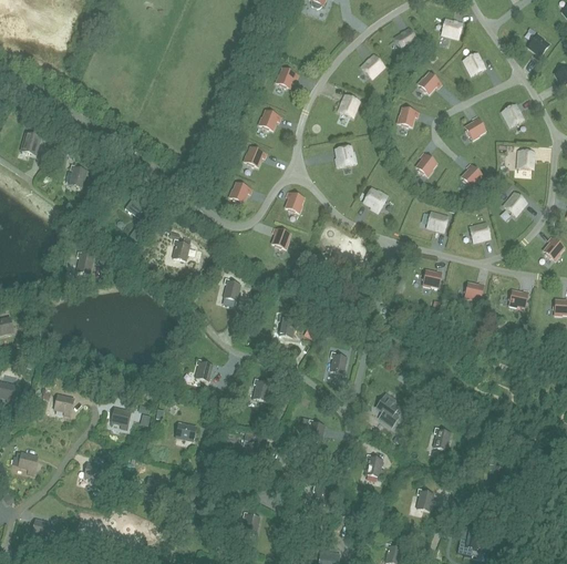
[(459,38),(463,22),(445,18),(441,33),(459,38)]
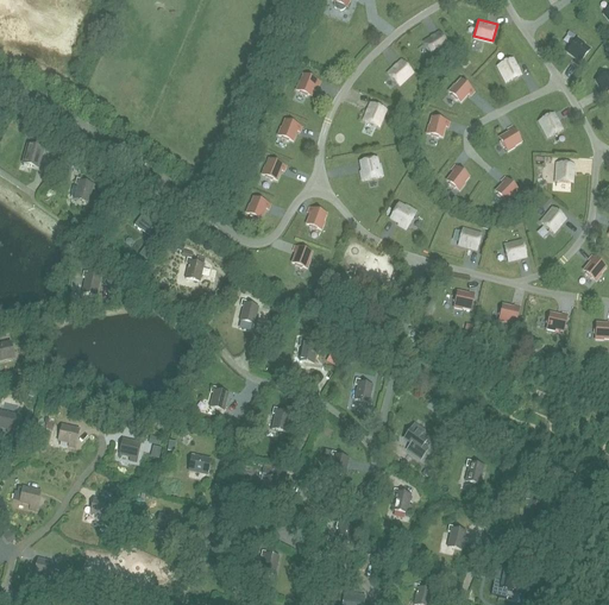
[(433,55),(449,44),(439,30),(424,39),(433,55)]
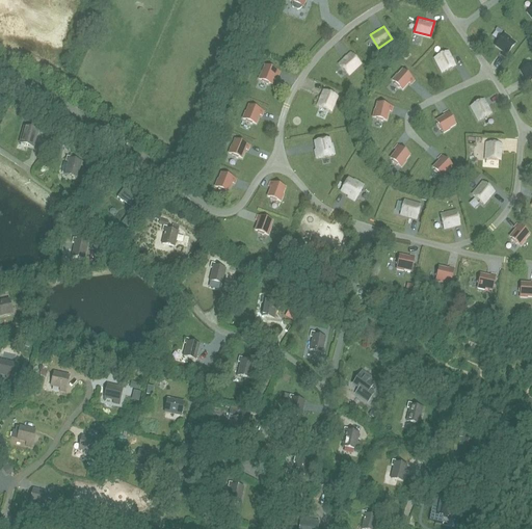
[(510,36),(504,31),(501,36),(500,35),(497,40),(498,41),(495,44),(503,50),(501,52),(505,55),(515,41),(510,36)]
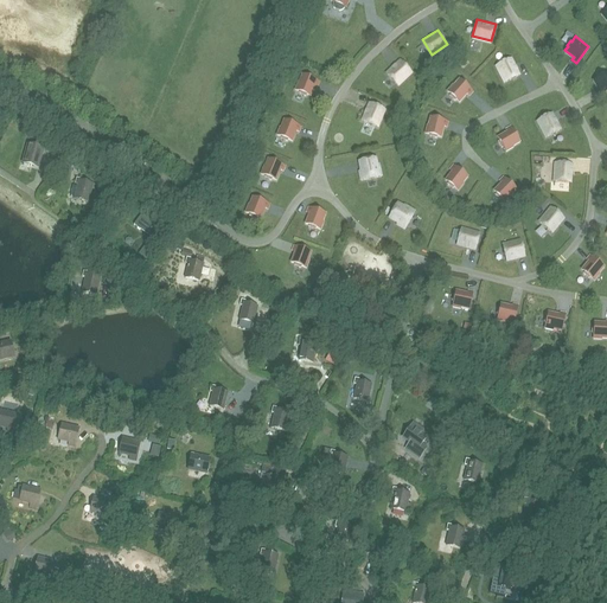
[(504,81),(519,72),(511,56),(496,64),(504,81)]
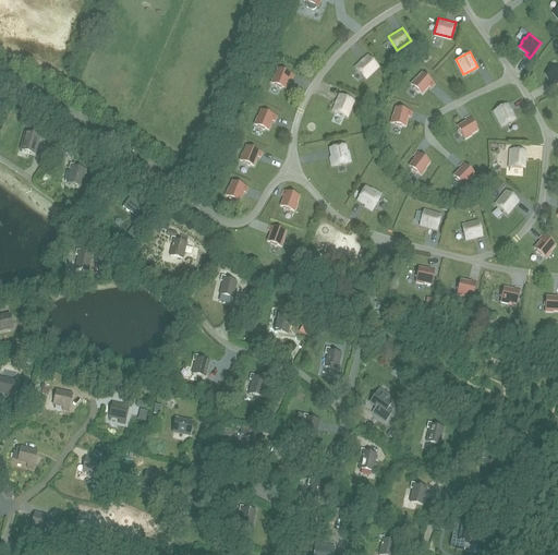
[(366,76),(378,64),(367,53),(355,65),(366,76)]
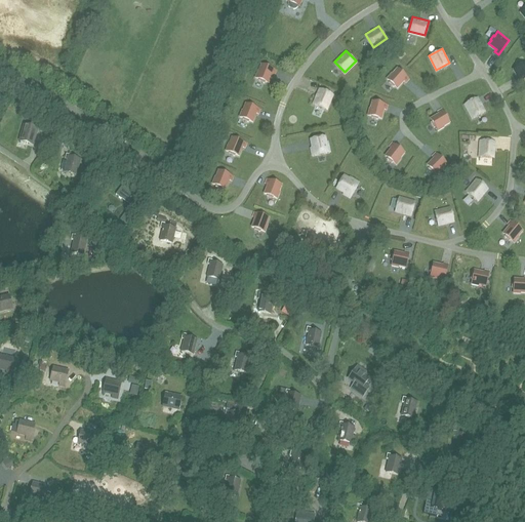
[(524,61),(522,63),(521,62),(516,65),(517,66),(513,68),(518,77),(516,78),(518,82),(524,77),(524,61)]
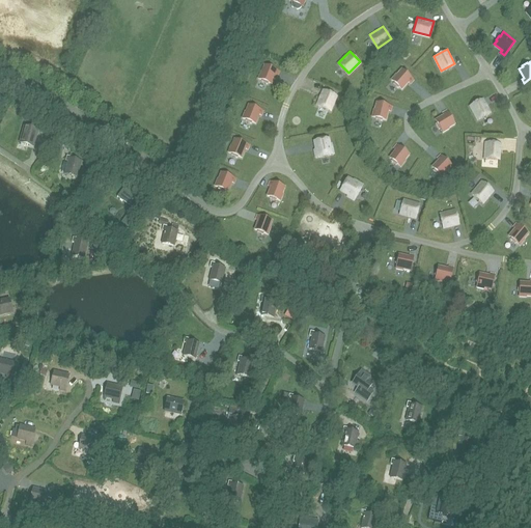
[(278,74),(279,70),(264,63),(261,70),(258,77),(262,78),(262,80),(268,82),(268,80),(272,82),(275,73),(278,74)]
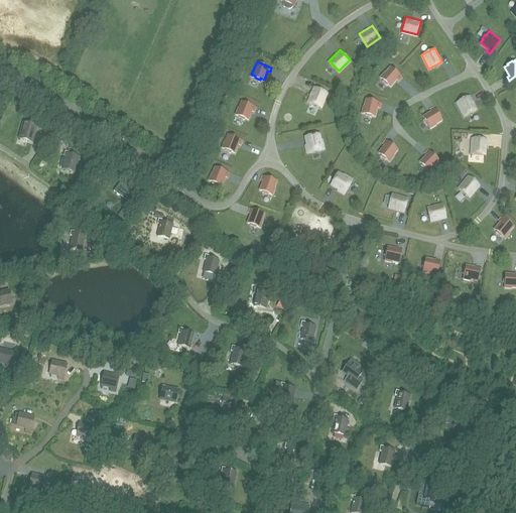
[(402,76),(390,66),(385,71),(380,76),(384,79),(383,80),(387,84),(388,82),(390,85),(397,78),(399,80),(402,76)]
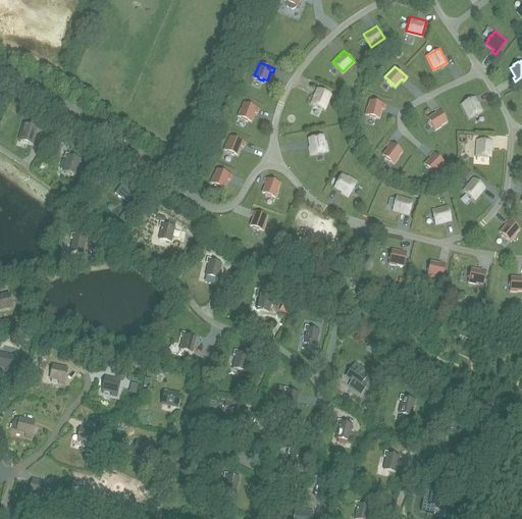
[(325,107),(331,92),(317,87),(311,101),(325,107)]
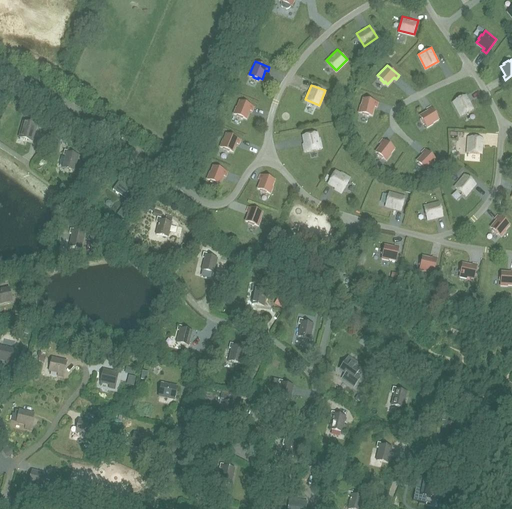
[(460,114),(473,107),(466,93),(453,100),(460,114)]
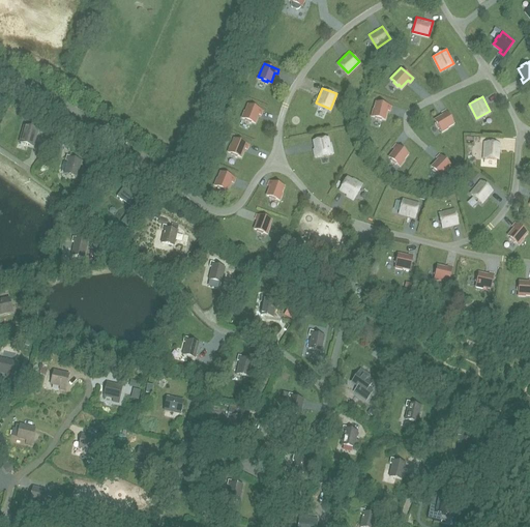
[(390,109),(391,105),(376,100),(374,108),(373,107),(372,114),(376,115),(376,117),(381,118),(381,117),(385,118),(387,108),(390,109)]
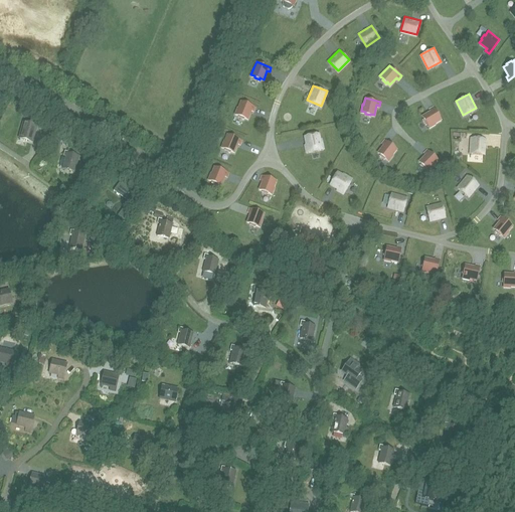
[(253,110),(255,106),(240,100),(238,107),(237,106),(234,113),(239,115),(238,116),(243,118),(244,116),(247,118),(251,109),(253,110)]
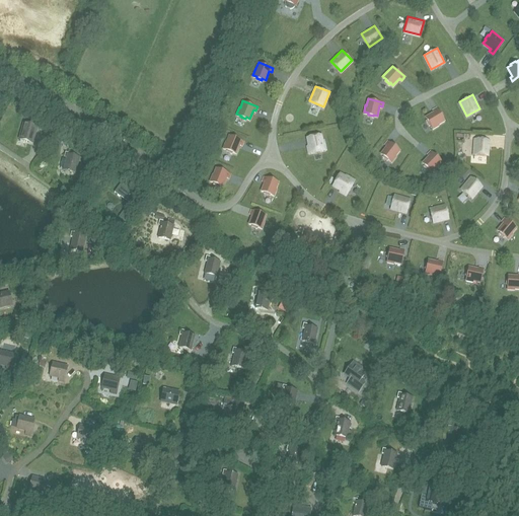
[(439,124),(439,123),(444,120),(436,105),(433,108),(434,111),(426,116),(428,119),(426,120),(429,124),(430,124),(433,128),(439,124)]
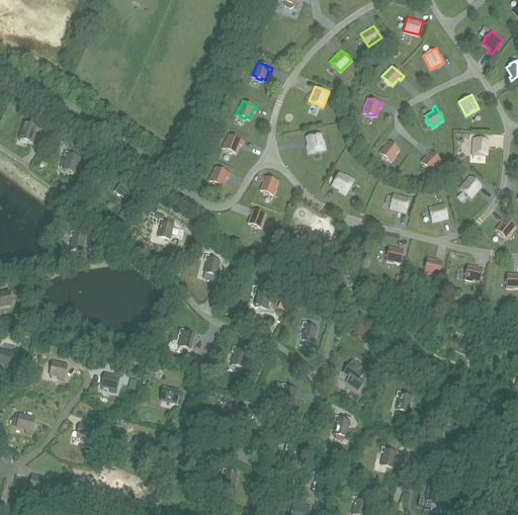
[(32,140),(36,124),(23,121),(19,137),(32,140)]
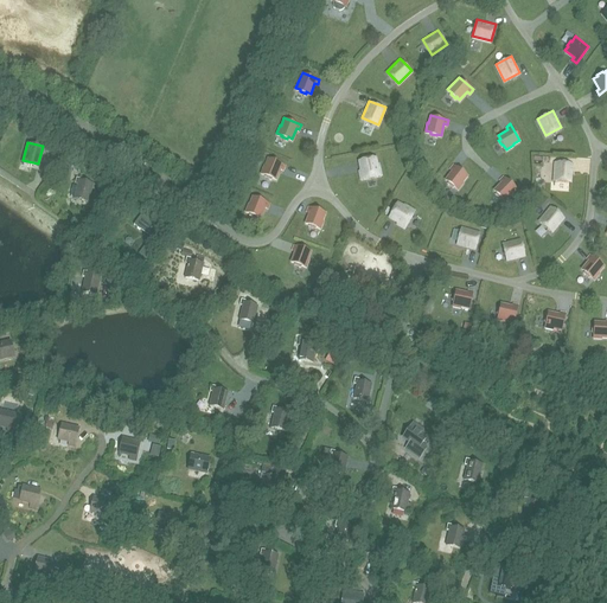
[(377,162),(376,155),(358,159),(360,168),(359,170),(360,178),(382,174),(378,161),(377,162)]
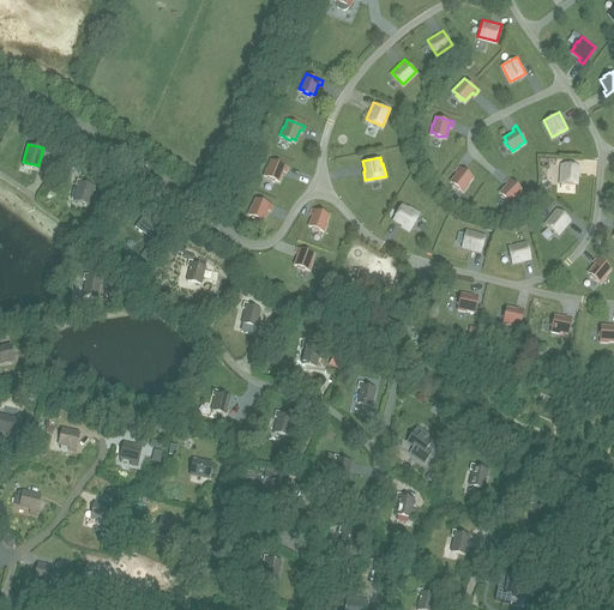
[(287,170),(289,165),(271,158),(268,165),(264,174),(269,175),(269,177),(274,180),(275,177),(280,180),(284,169),(287,170)]
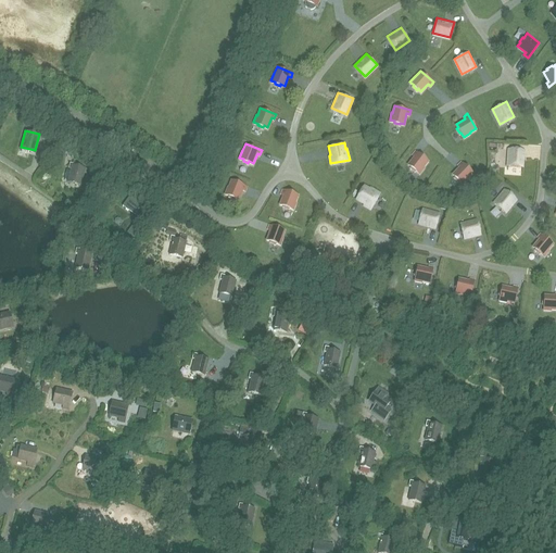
[(57,156),(64,156),(65,148),(57,147),(57,156)]
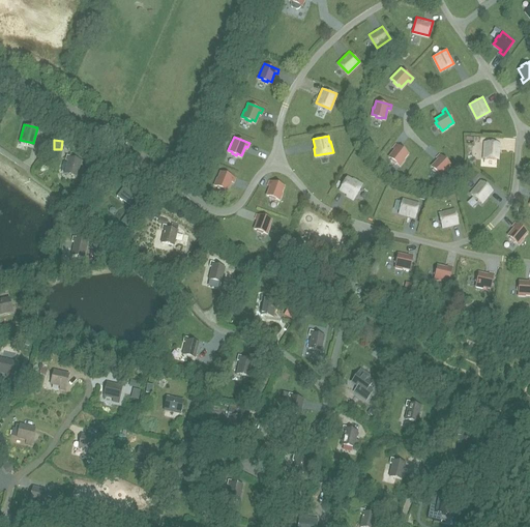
[(498,157),(499,141),(484,140),(483,156),(498,157)]
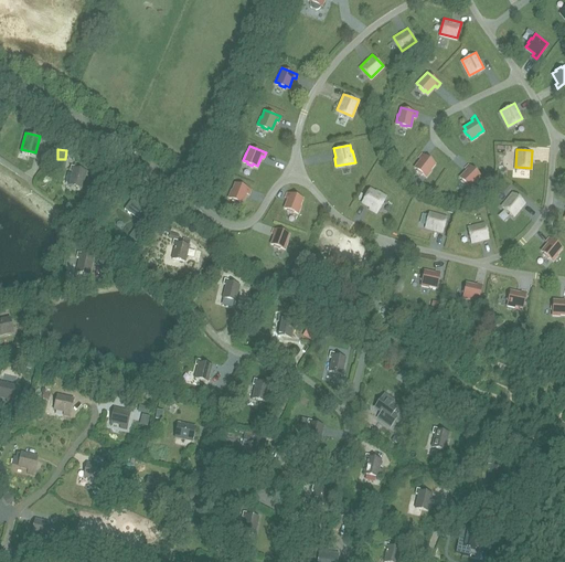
[(426,175),(432,169),(430,168),(435,162),(422,151),(418,156),(420,157),(414,166),(418,168),(417,169),(422,173),(423,171),(426,175)]
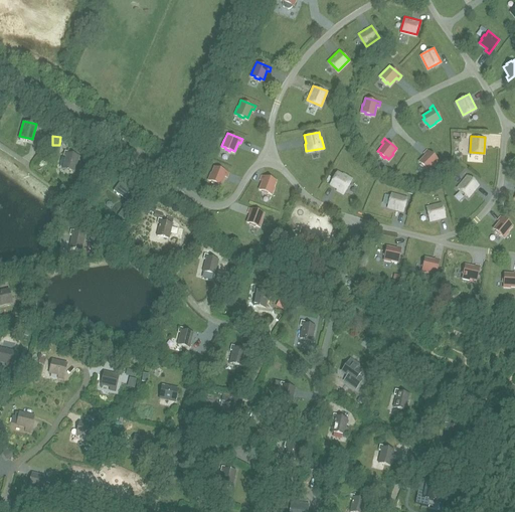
[(296,139),(287,142),(289,148),(298,145),(296,139)]
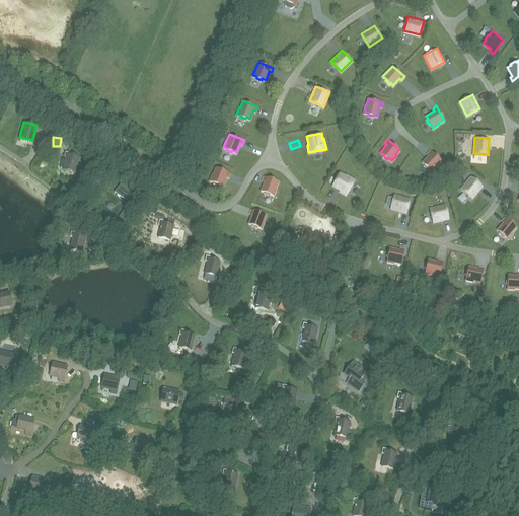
[(432,171),(437,165),(442,160),(430,149),(427,152),(429,154),(422,161),(425,164),(424,165),(428,168),(429,167),(432,171)]
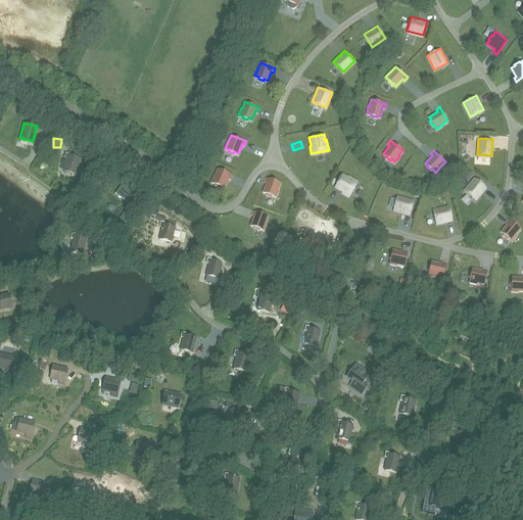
[(77,173),(80,156),(68,154),(69,152),(65,151),(64,156),(67,157),(64,170),(77,173)]
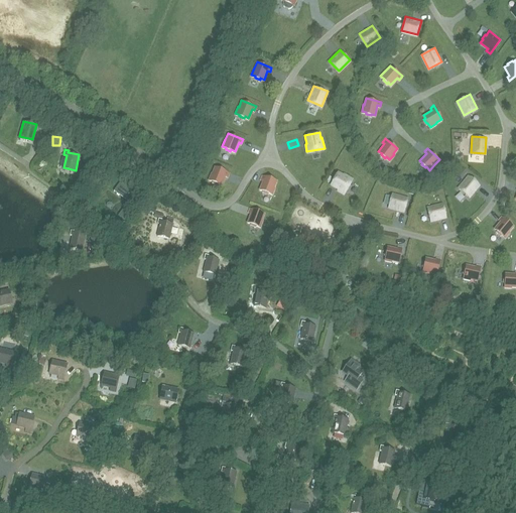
[(228,175),(230,171),(215,165),(212,172),(212,171),(209,178),(213,180),(213,181),(217,183),(218,182),(222,183),(225,174),(228,175)]
